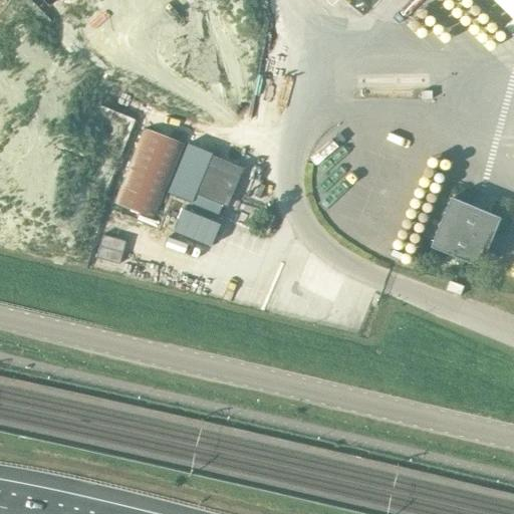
[(513,0),(492,0),(513,21),(513,0)]
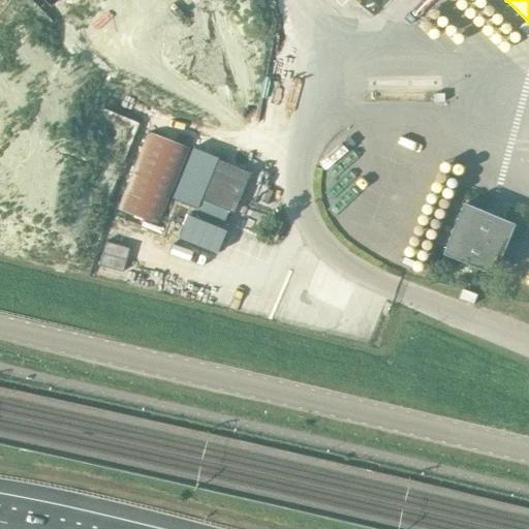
[(147,131),(117,210),(159,226),(189,149),(147,131)]
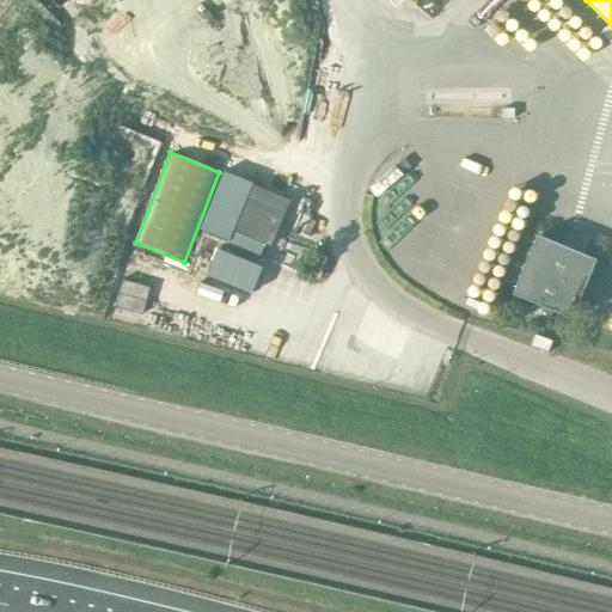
[(232,231),(269,246),(287,200),(250,184),(232,231)]
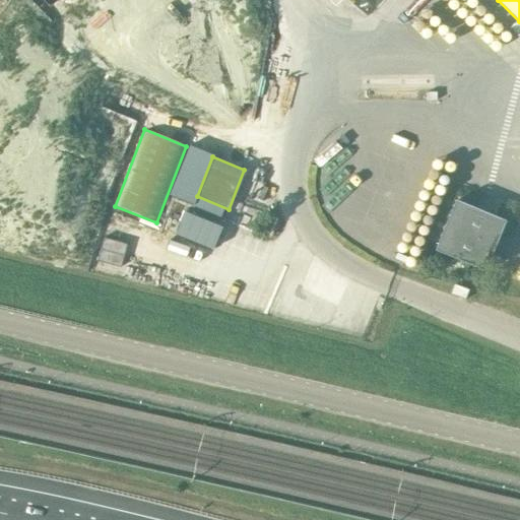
[(488,270),(508,220),(458,200),(438,249),(488,270)]
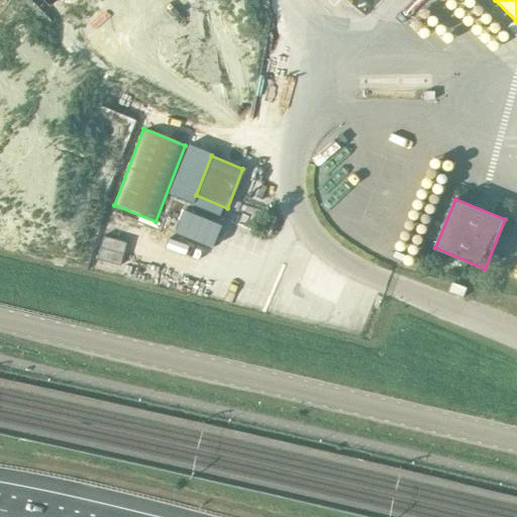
[(184,210),(175,233),(211,247),(220,225),(184,210)]
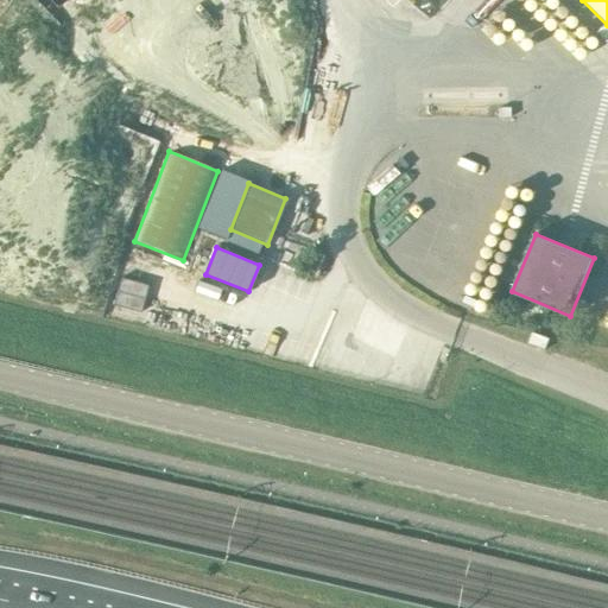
[(140,312),(147,285),(120,278),(113,305),(140,312)]
